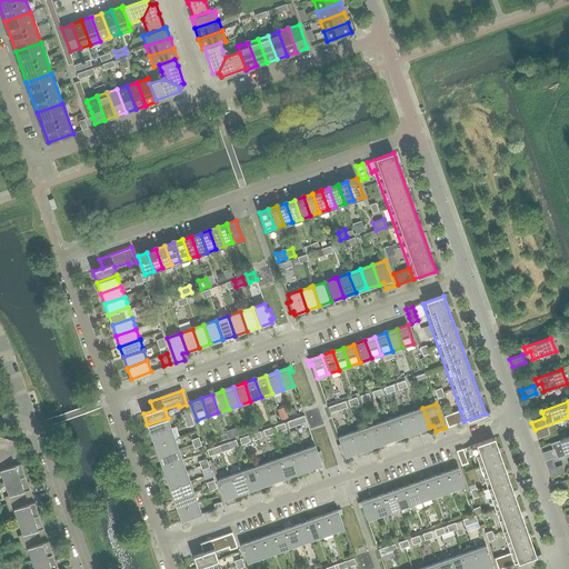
[(285,408),(278,410),(281,420),(288,418),(285,408)]
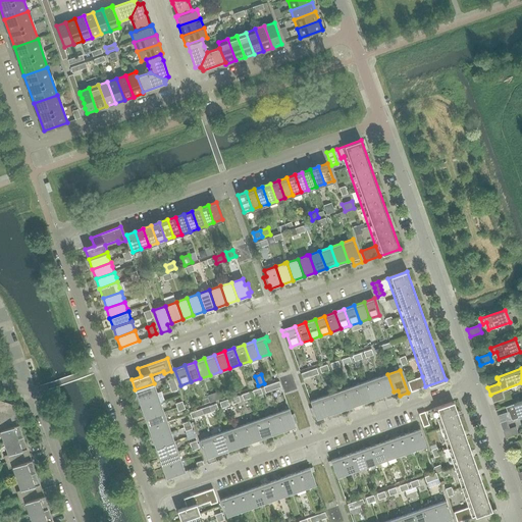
[(382,396),(394,392),(387,374),(376,378),(382,396)]
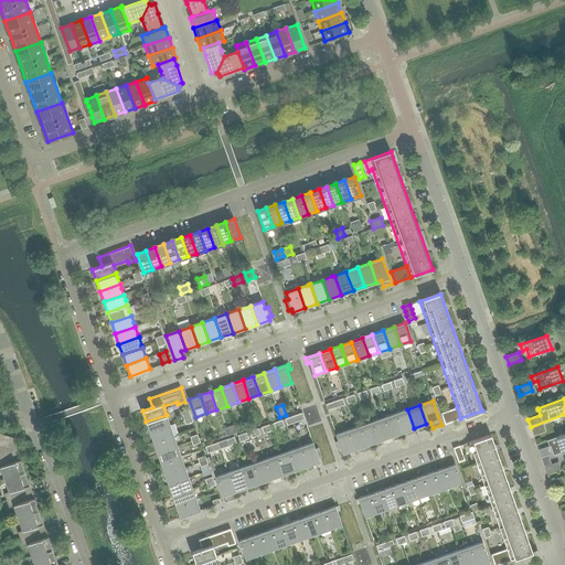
[(440,413),(445,424),(460,418),(457,407),(440,413)]
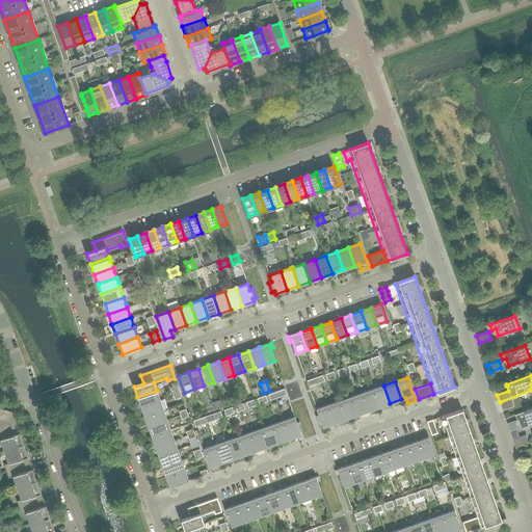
[(383,386),(372,390),(378,407),(390,403),(383,386)]
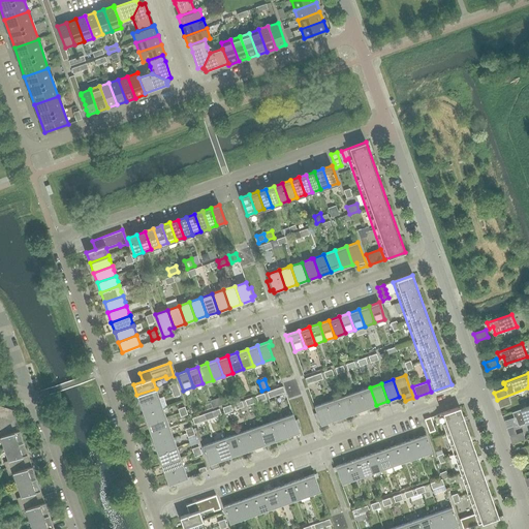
[(370,387),(359,392),(365,409),(376,405),(370,387)]
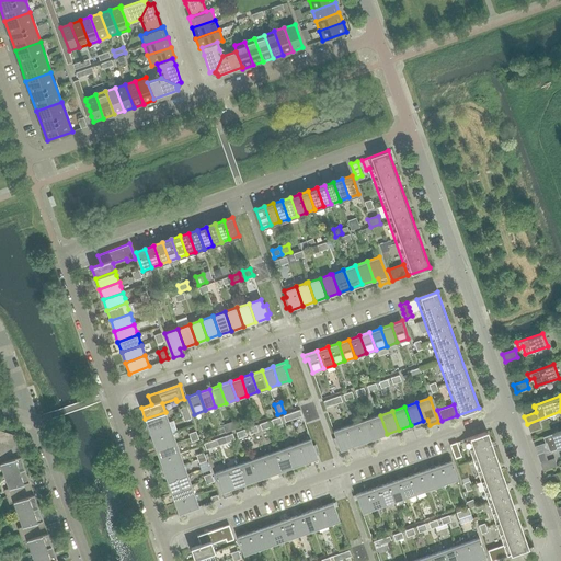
[(169,422),(167,415),(165,412),(145,419),(149,430),(169,422)]
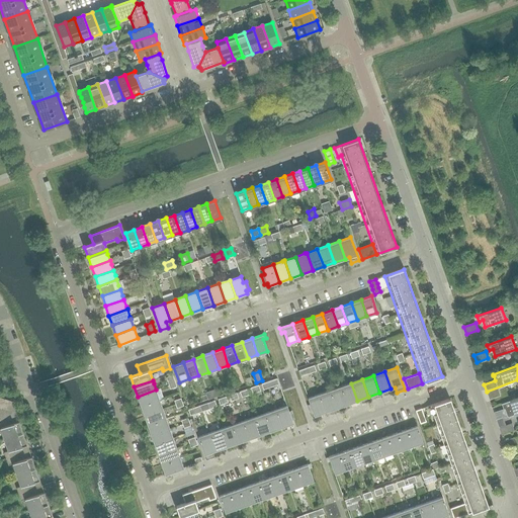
[(339,387),(345,405),(357,401),(351,383),(339,387)]
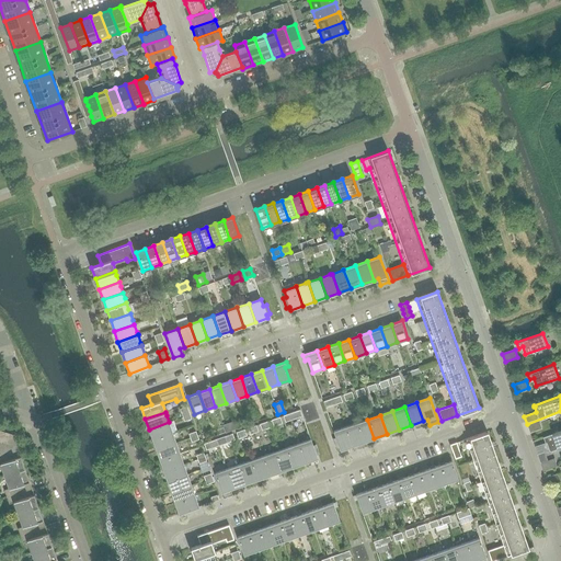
[(355,423),(362,443),(374,438),(367,420),(355,423)]
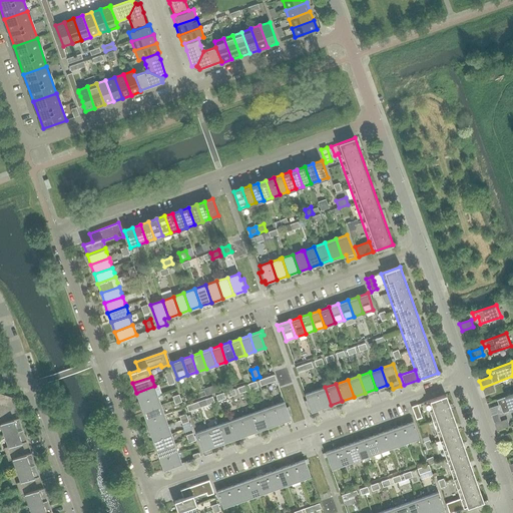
[(157,396),(154,386),(136,393),(139,402),(157,396)]
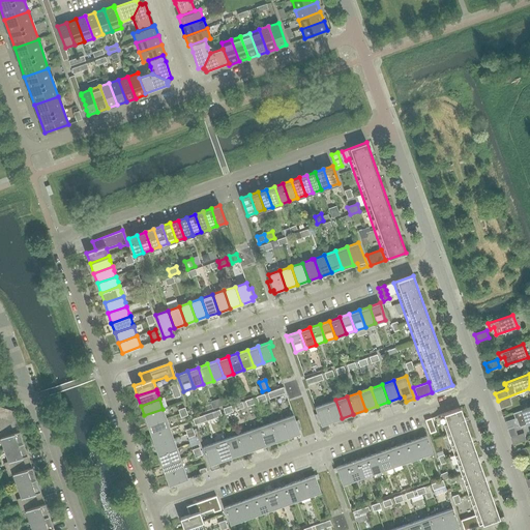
[(324,404),(330,422),(342,418),(335,400),(324,404)]
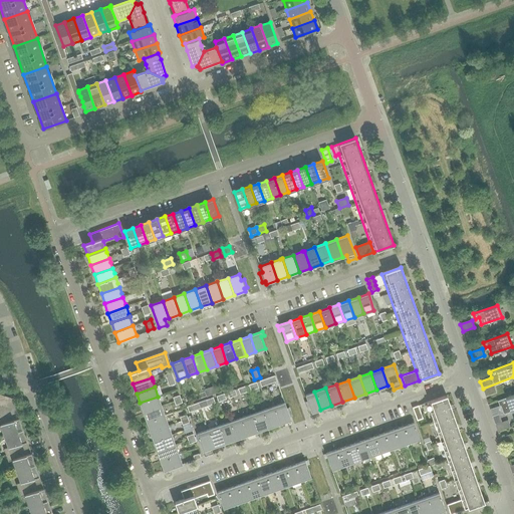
[(307,402),(304,403),(308,411),(310,410),(311,413),(320,410),(314,392),(305,396),(307,402)]
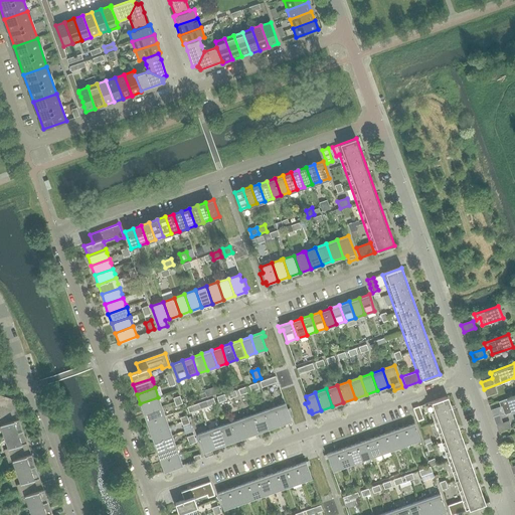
[(0,417),(17,412),(12,398),(0,394),(0,417)]
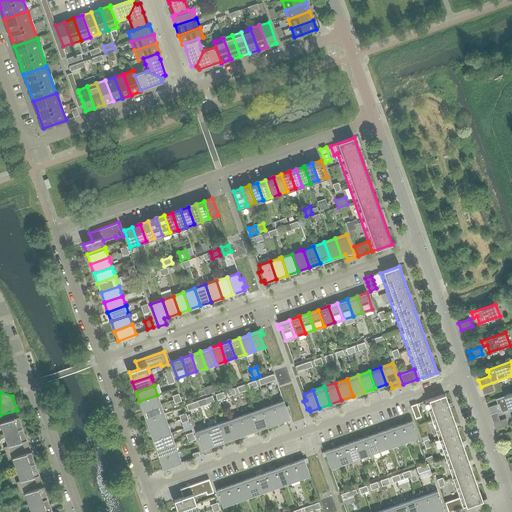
[(511,393),(501,397),(498,398),(500,404),(490,407),(492,414),(503,410),(504,412),(511,410),(510,408),(511,407),(511,393)]
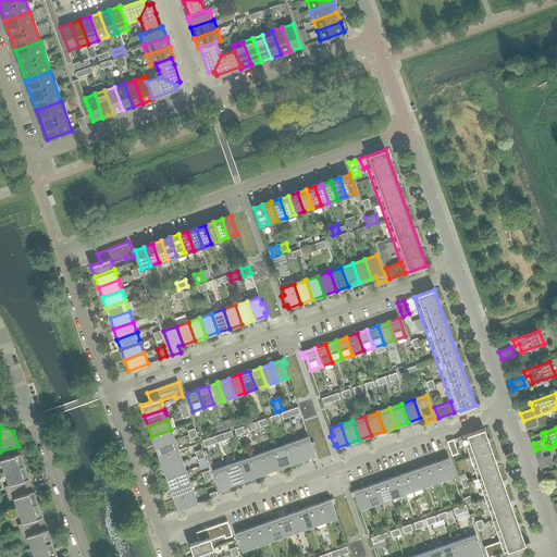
[(462,436),(499,541),(504,553),(524,545),(484,429),(462,436)]
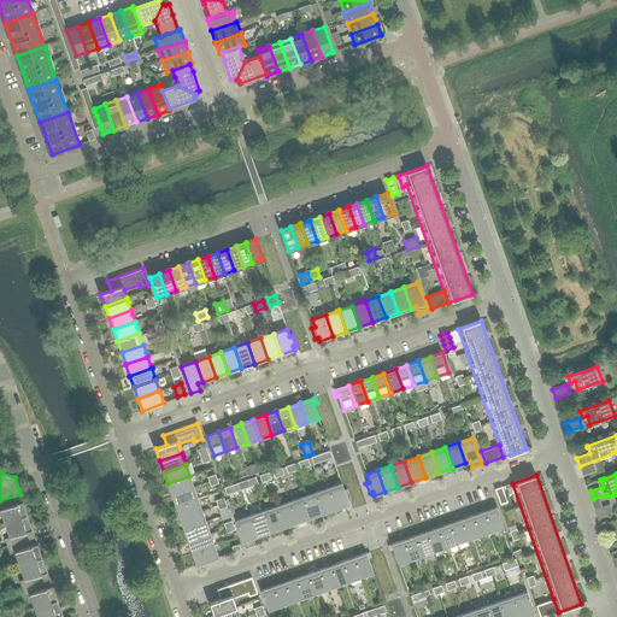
[(194,488),(189,476),(168,483),(171,495),(194,488)]
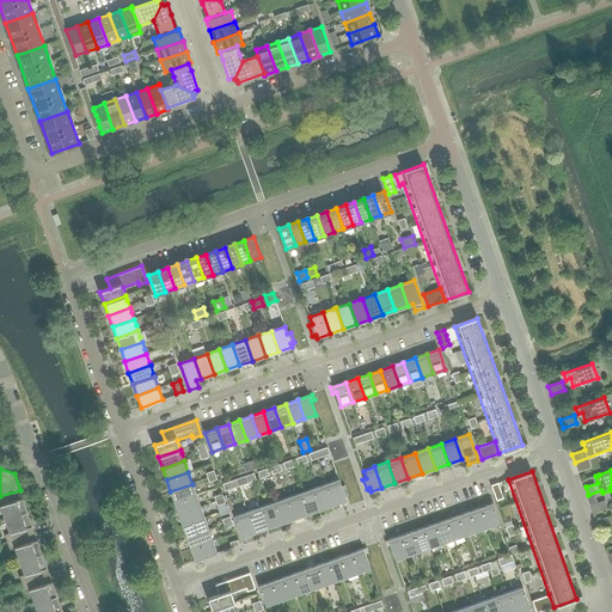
[(249,476),(239,478),(242,485),(251,482),(249,476)]
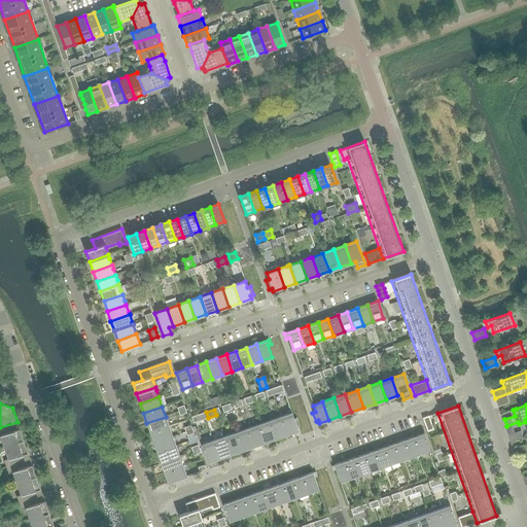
[(291,413),(280,417),(286,434),(297,430),(297,428),(300,427),(296,418),(293,419),(291,413)]
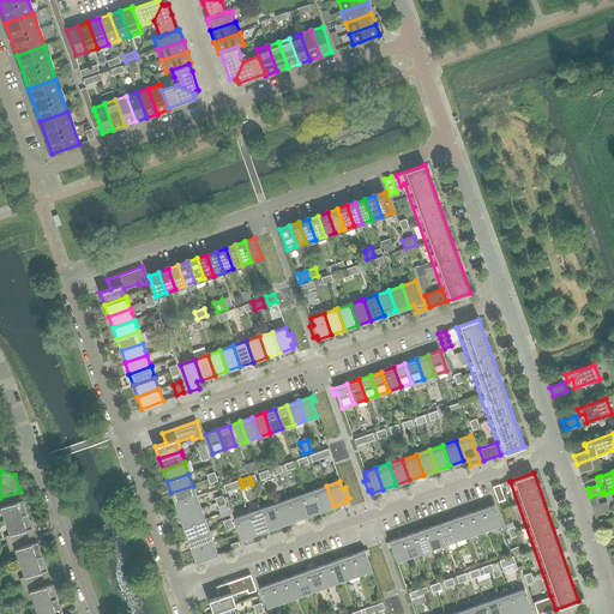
[(501,489),(499,485),(493,487),(494,492),(497,498),(498,503),(505,500),(503,494),(501,489)]
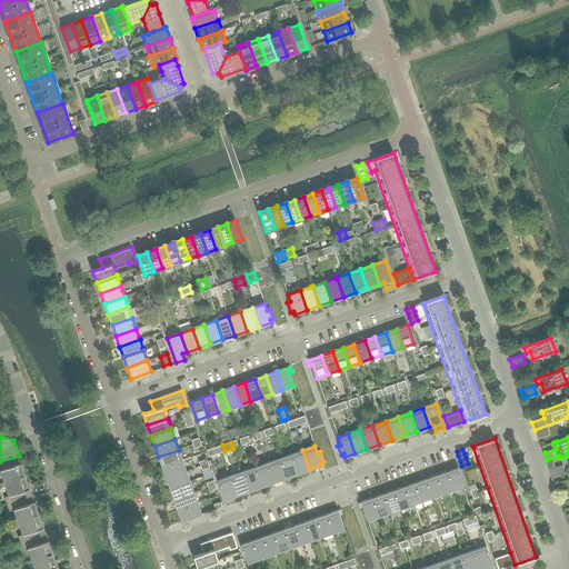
[(182,460),(179,450),(158,457),(162,468),(182,460)]
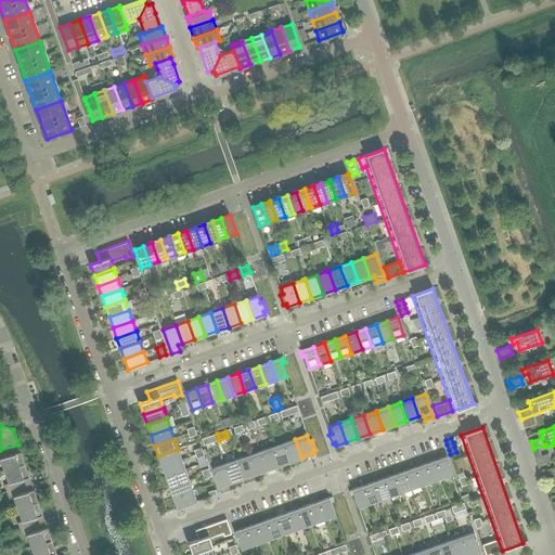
[(295,439),(283,443),(289,462),(301,457),(295,439)]
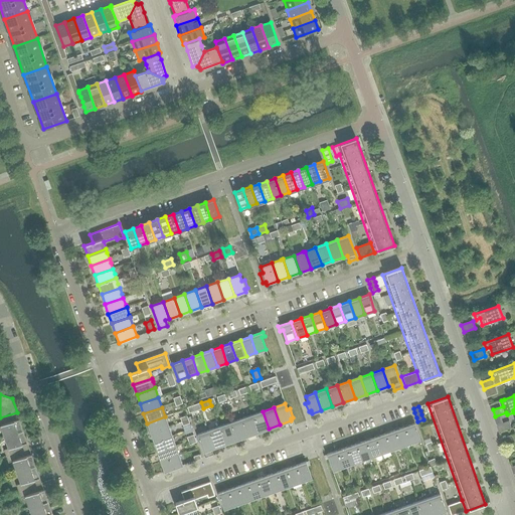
[(263,411),(251,415),(258,433),(269,428),(263,411)]
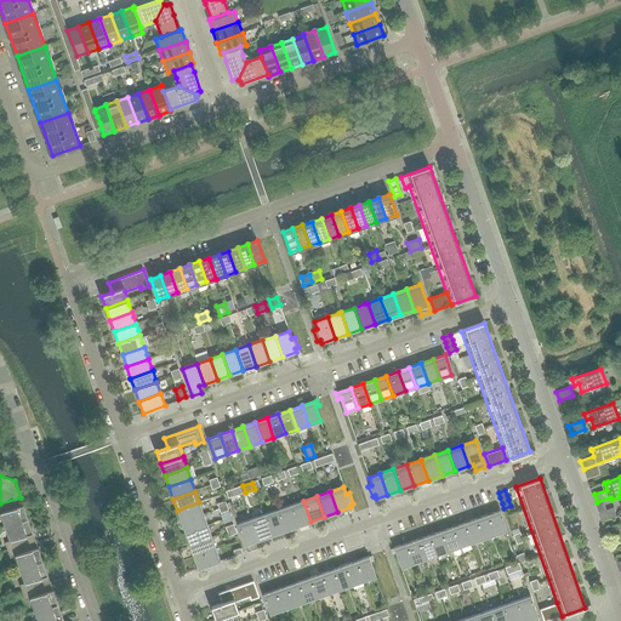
[(21,497),(0,503),(0,513),(5,527),(28,519),(21,497)]
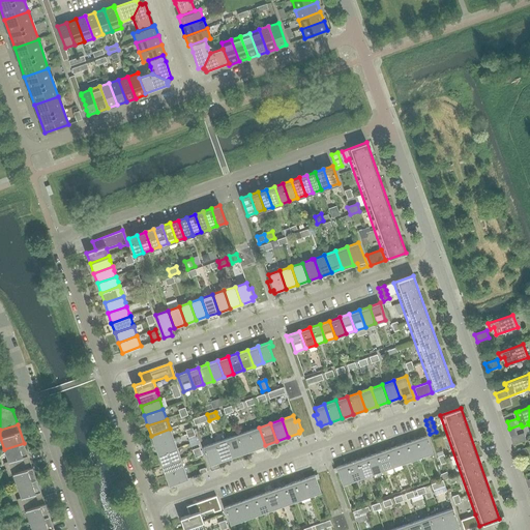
[(259,428),(247,431),(255,449),(265,445),(259,428)]
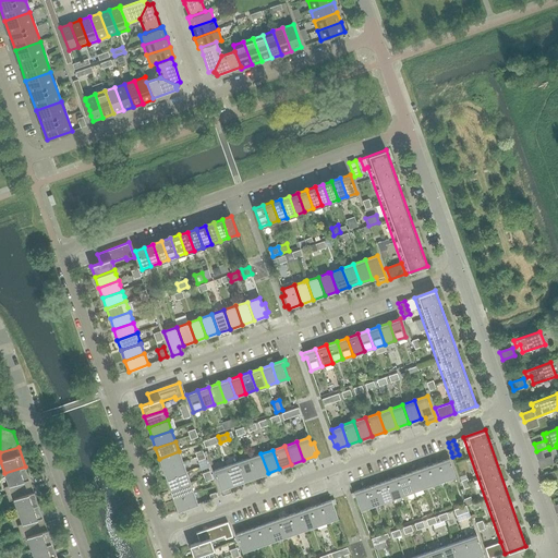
[(183,462),(179,451),(159,459),(162,469),(183,462)]
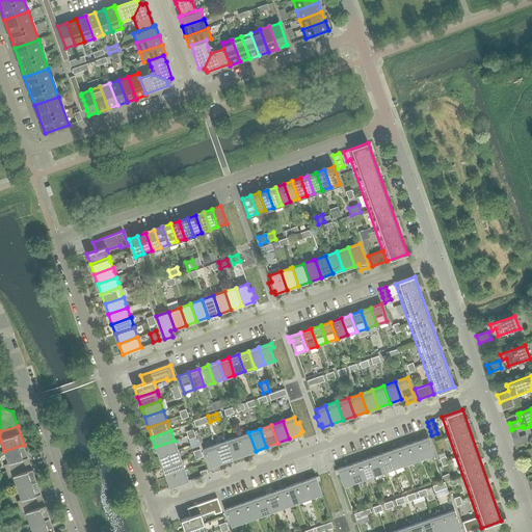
[(248,432),(238,436),(244,454),(256,451),(248,432)]
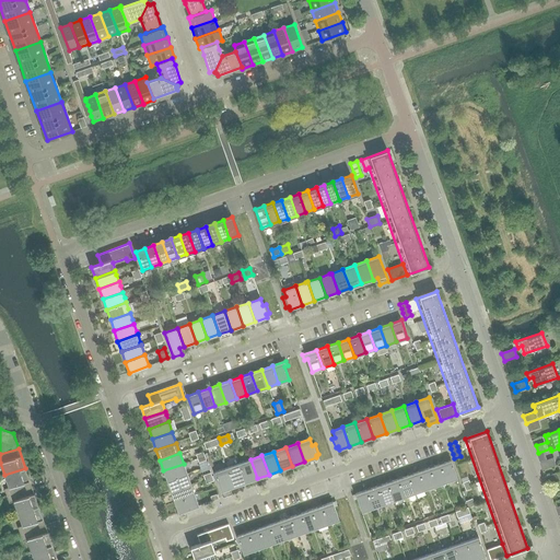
[(251,459),(238,464),(246,482),(257,478),(251,459)]
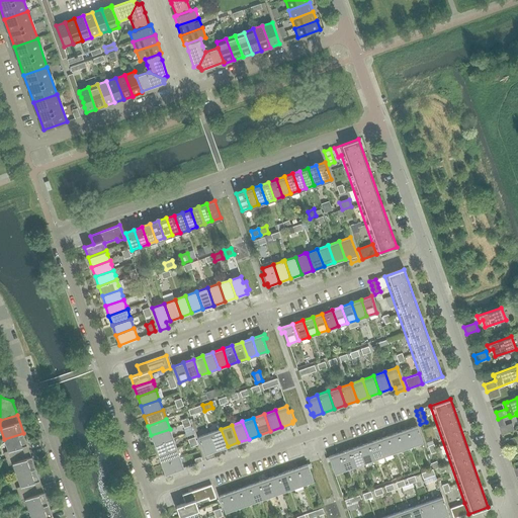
[(417,426),(407,429),(413,445),(423,442),(417,426)]
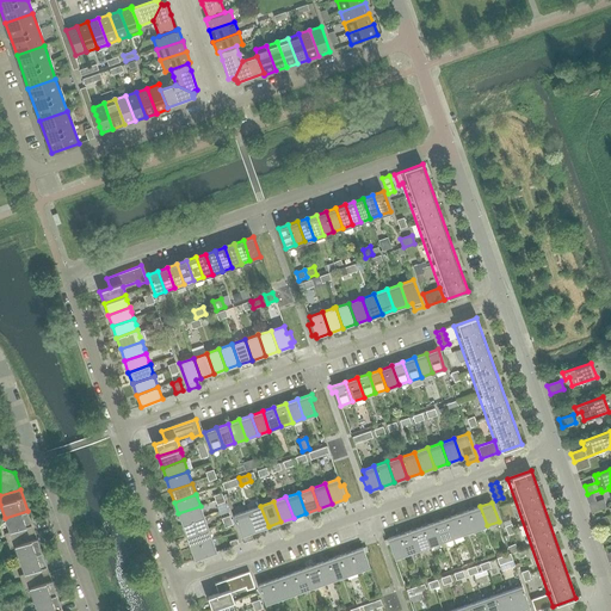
[(204,517),(201,506),(178,513),(183,525),(204,517)]
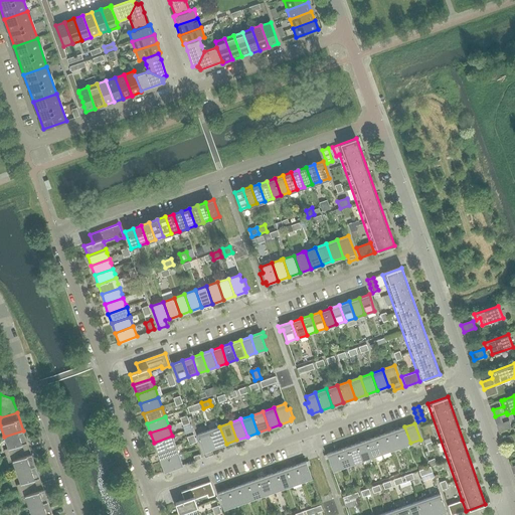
[(219,426),(208,431),(214,448),(226,444),(219,426)]
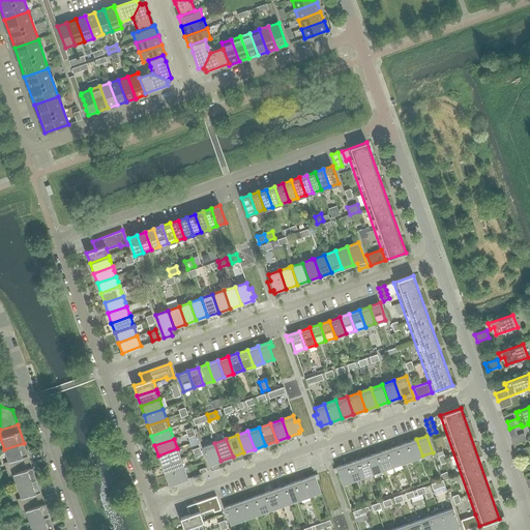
[(416,439),(407,443),(412,460),(422,455),(416,439)]
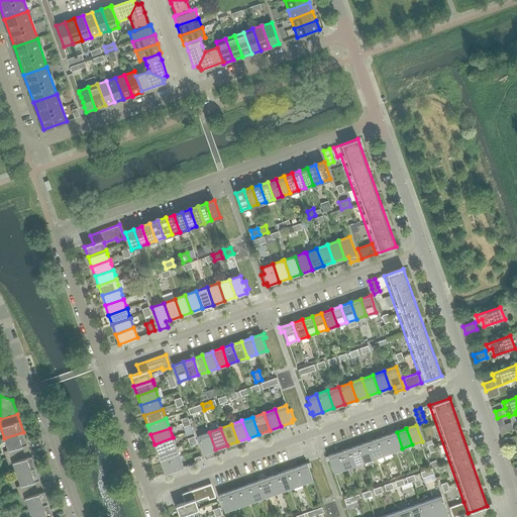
[(29,449),(26,440),(23,432),(4,438),(8,449),(3,451),(6,457),(29,449)]
